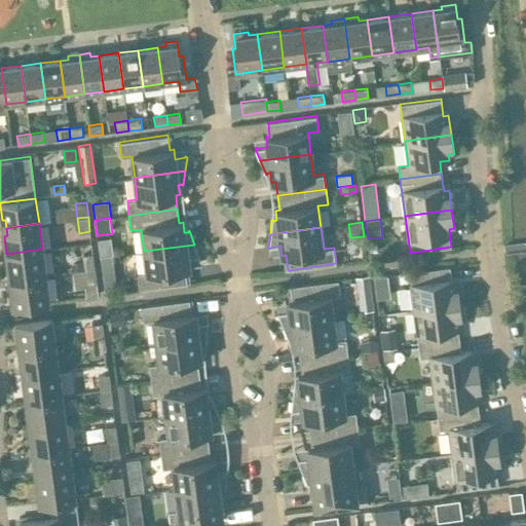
[(111,237),(98,239),(100,257),(113,255),(111,237)]
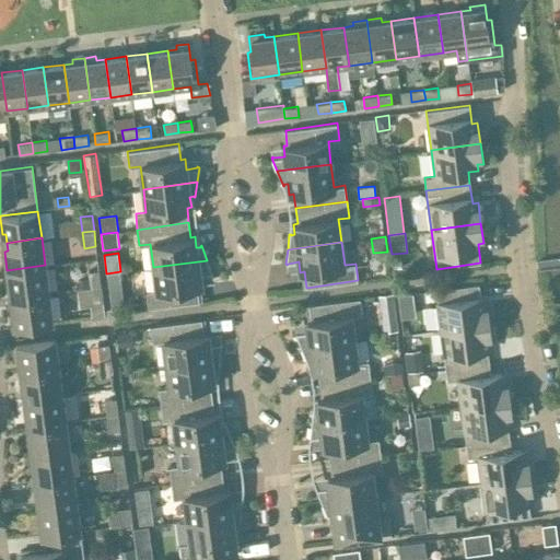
[(212,273),(207,260),(153,267),(156,290),(146,291),(148,308),(199,302),(197,286),(201,286),(200,275),(211,273),(211,275),(212,273)]
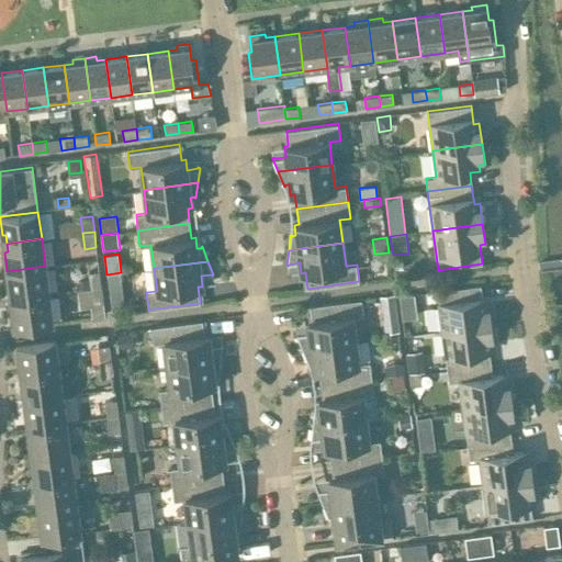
[(13,290),(14,299),(48,293),(45,266),(7,271),(10,290),(13,290)]
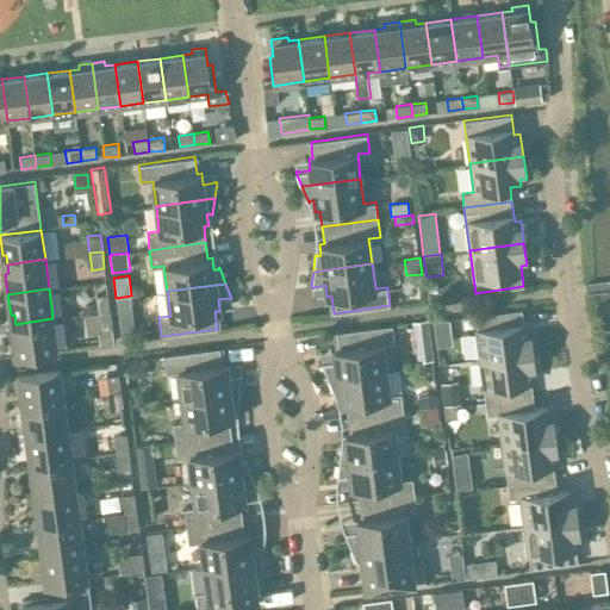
[(97,304),(98,312),(110,311),(107,294),(95,296),(97,304)]
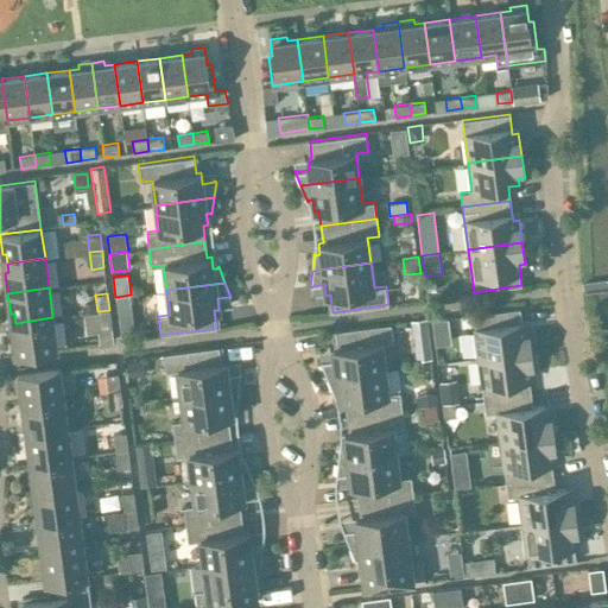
[(96,303),(86,305),(87,314),(97,311),(96,303)]
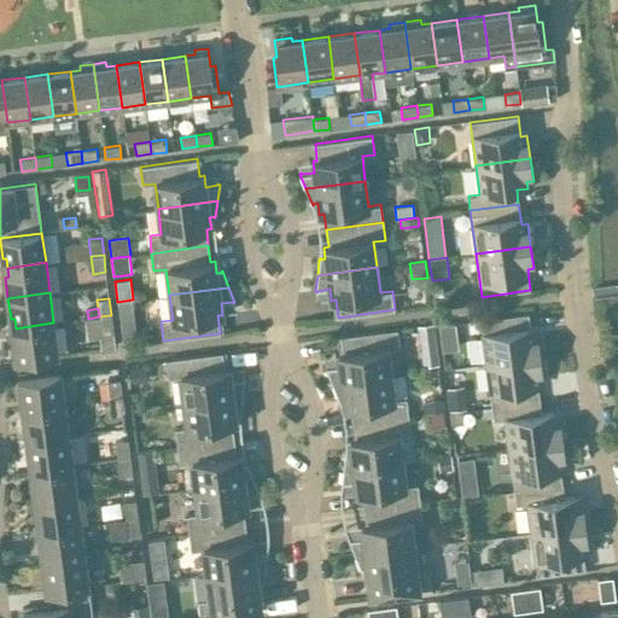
[(481,320),(485,363),(540,356),(537,333),(531,334),(529,314),(481,320)]
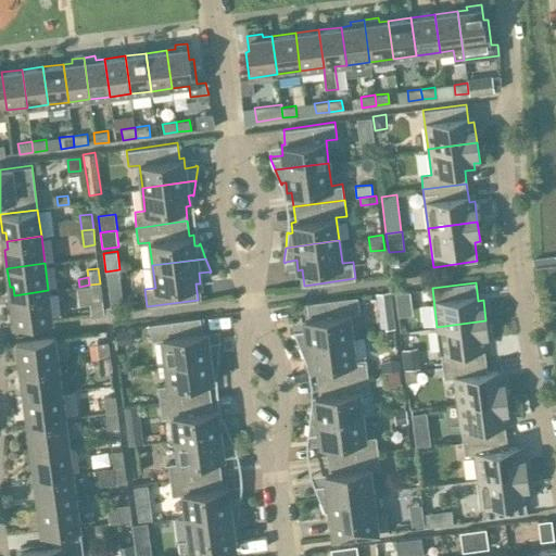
[(100,283),(89,285),(91,301),(102,299),(100,283)]
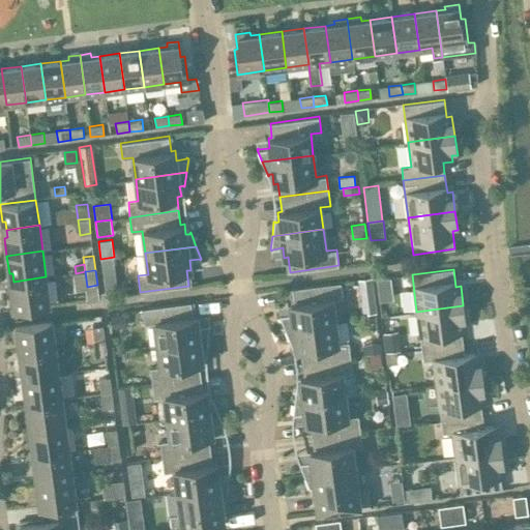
[(50,303),(46,276),(13,282),(15,289),(11,290),(13,308),(50,303)]
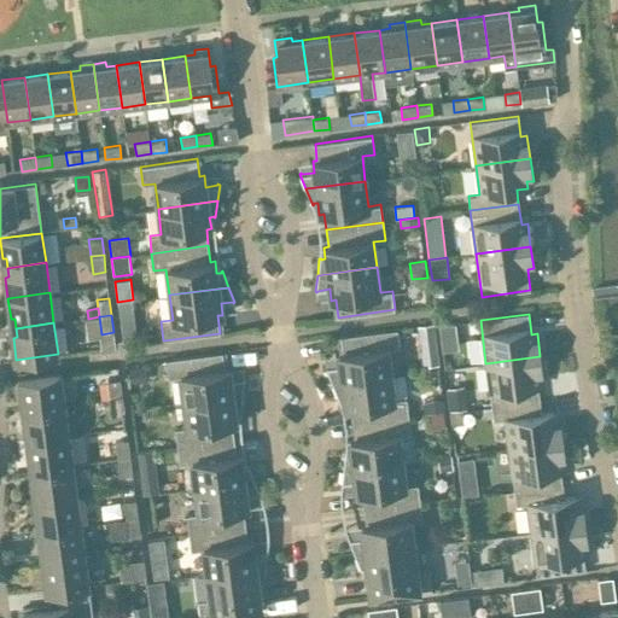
[(452,324),(439,325),(441,336),(456,333),(455,322),(452,324)]
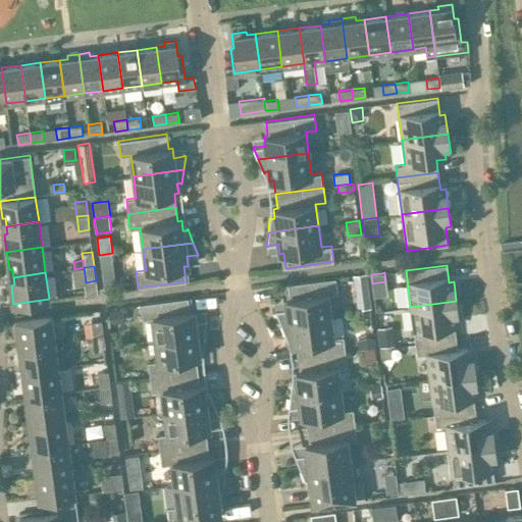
[(367,289),(365,274),(354,275),(355,285),(360,290),(367,289)]
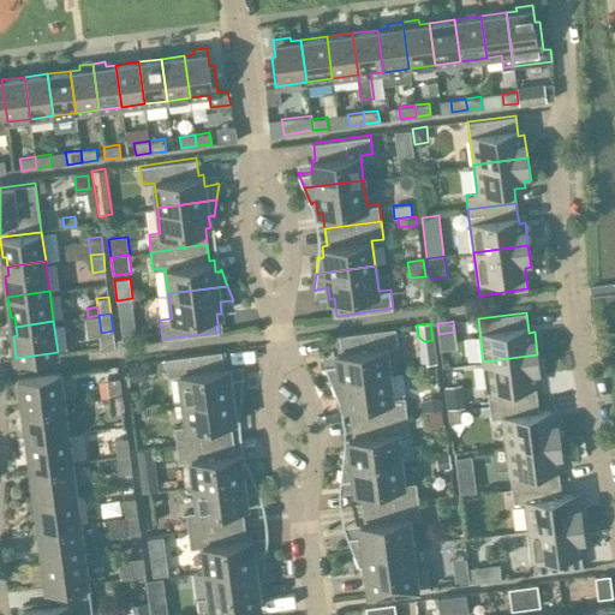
[(135,327),(121,329),(121,333),(123,344),(133,342),(137,341),(135,327)]
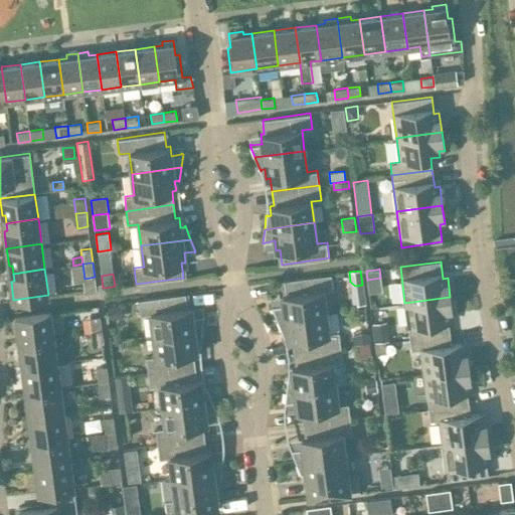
[(271,306),(276,318),(326,312),(323,291),(333,290),(331,274),(284,280),(286,295),(282,295),(283,305),(273,306),(273,305),(271,306)]
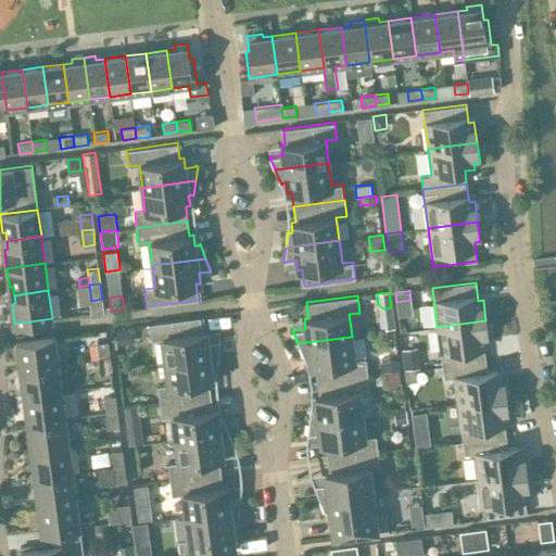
[(162,339),(165,362),(218,354),(220,339),(218,339),(218,340),(207,342),(206,331),(202,332),(200,316),(149,324),(151,340),(162,339)]
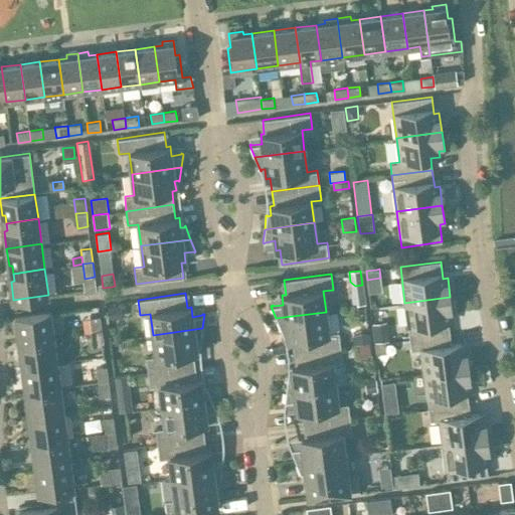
[(404,303),(409,339),(450,333),(448,316),(453,316),(450,297),(404,303)]
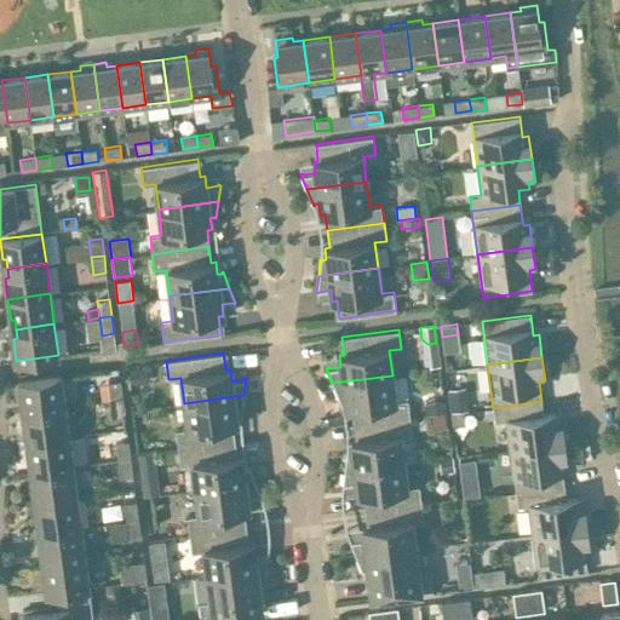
[(145,365),(128,367),(131,383),(147,380),(145,365)]
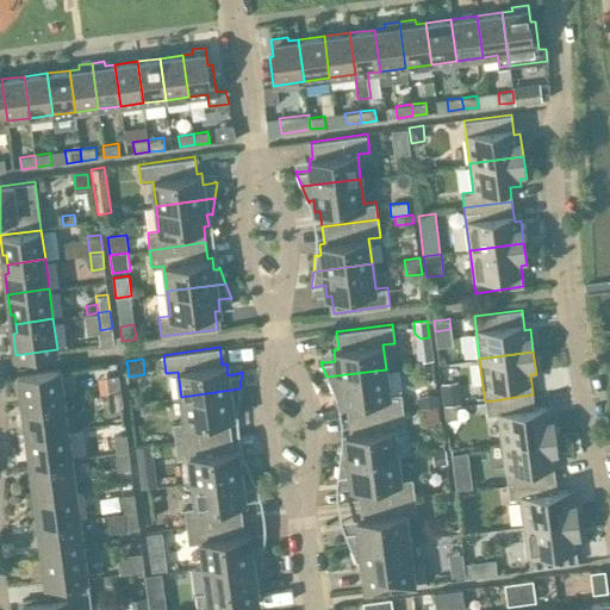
[(25,394),(26,404),(64,399),(60,368),(18,374),(20,396),(25,394)]
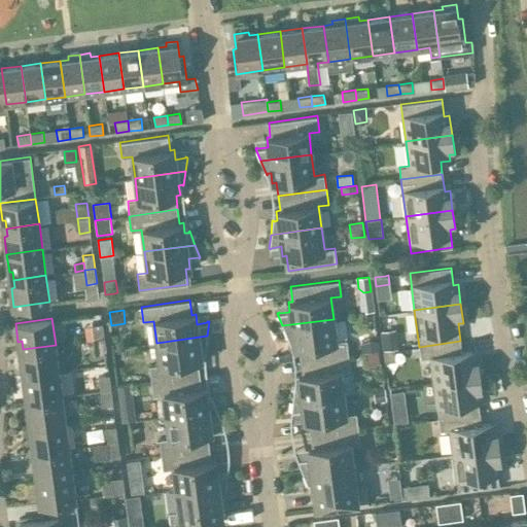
[(337,341),(334,319),(282,325),(288,340),(289,339),(289,338),(292,338),(294,347),(299,347),(300,360),(348,354),(346,339),(337,341)]
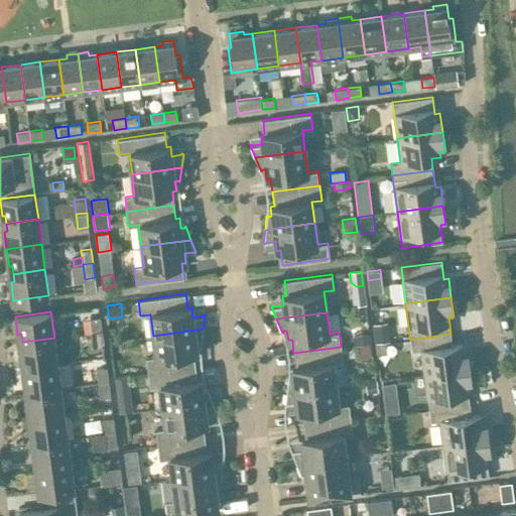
[(92,333),(102,332),(100,316),(90,318),(92,333)]
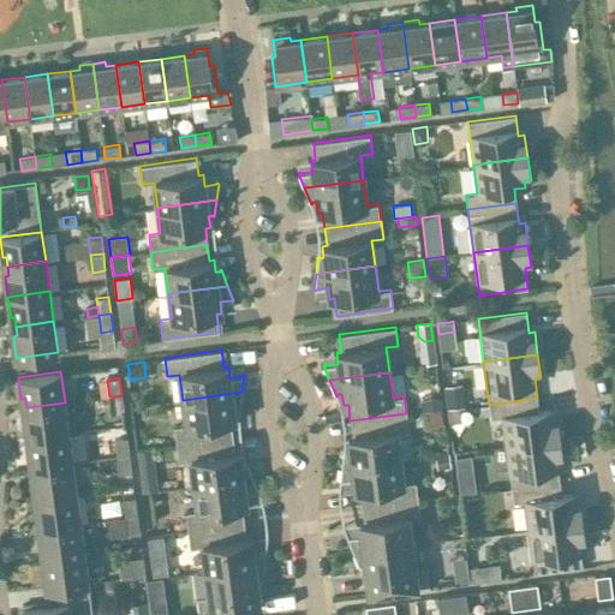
[(240,408),(242,392),(183,400),(186,425),(174,427),(177,445),(233,436),(231,421),(236,419),(234,408),(238,407),(238,408),(240,408)]
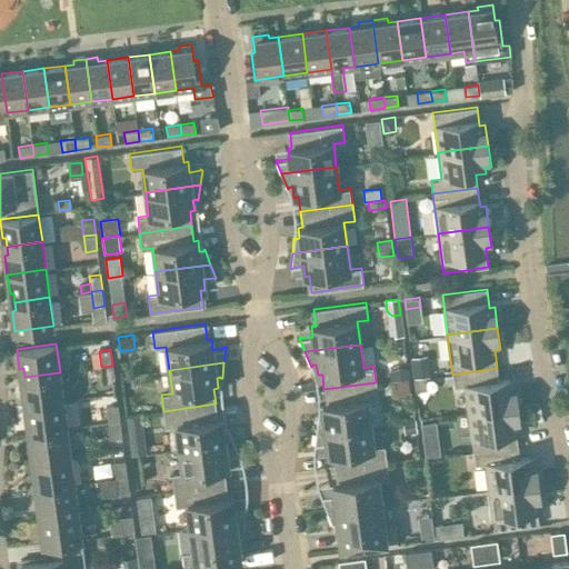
[(115,381),(112,366),(101,367),(103,382),(115,381)]
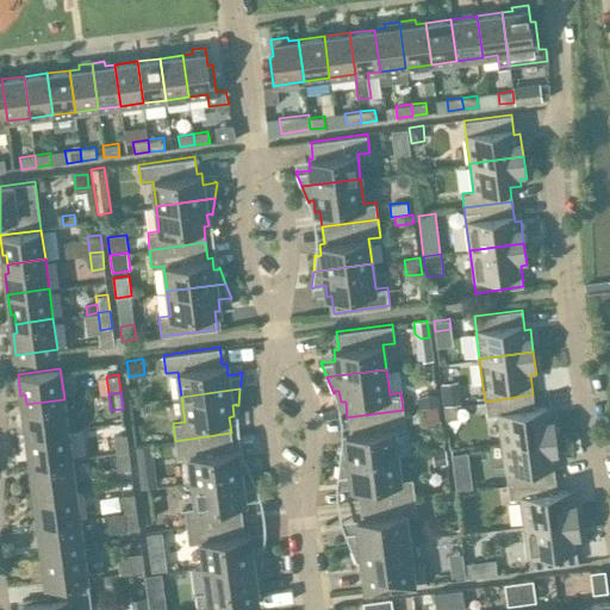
[(460,394),(442,396),(443,405),(461,403),(460,394)]
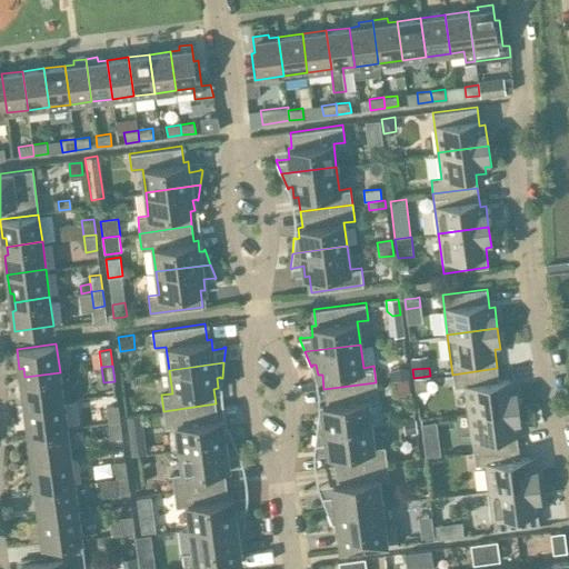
[(498,380),(497,368),(452,375),(455,387),(465,386),(468,412),(518,406),(516,385),(510,386),(509,379),(498,380)]
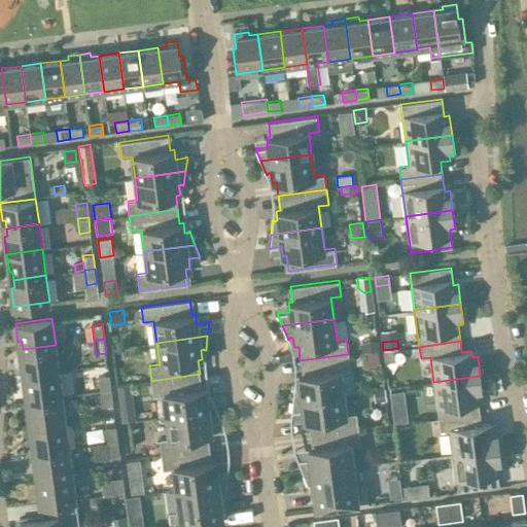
[(377,343),(359,345),(360,353),(369,352),(378,351),(377,343)]
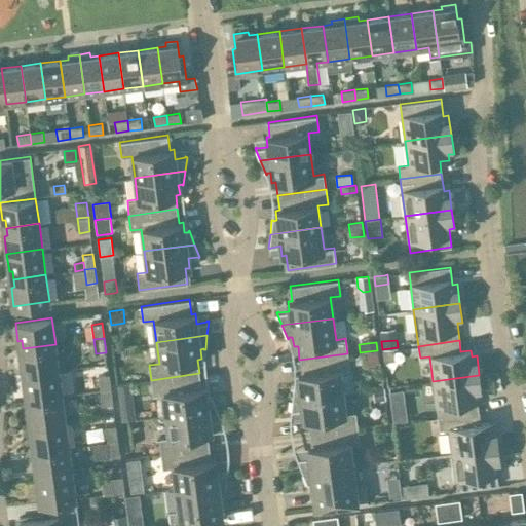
[(59,370),(55,344),(23,348),(24,357),(20,357),(23,375),(59,370)]
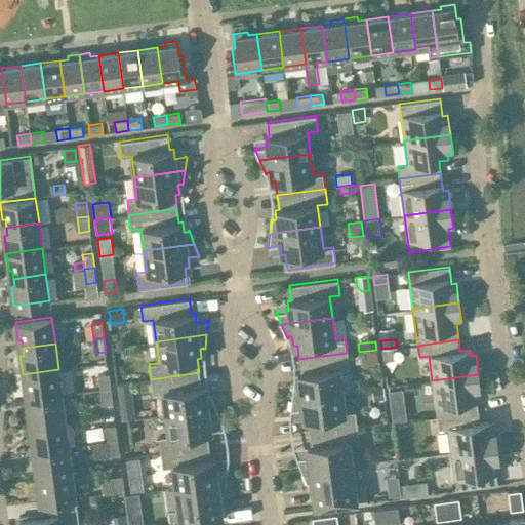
[(393,351),(381,353),(384,364),(394,362),(393,351)]
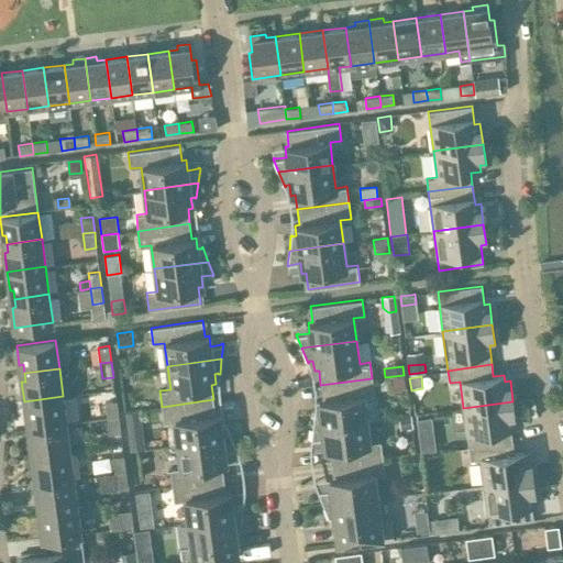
[(374,395),(372,378),(320,385),(322,400),(318,400),(320,411),(316,412),(316,411),(315,411),(312,427),(366,419),(364,396),(374,395)]
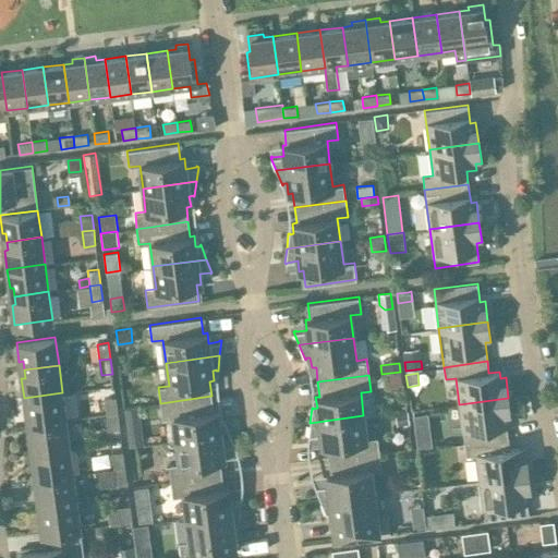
[(65,420),(62,392),(24,398),(26,416),(29,415),(31,424),(65,420)]
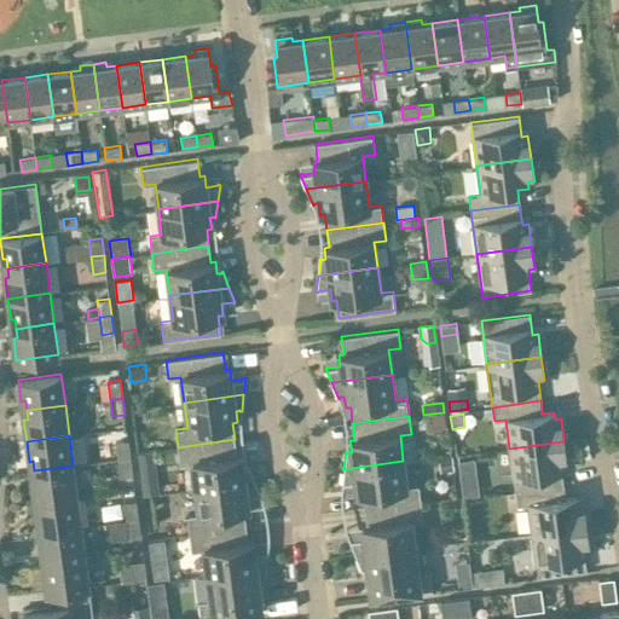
[(236,456),(235,439),(178,447),(180,464),(191,463),(195,489),(255,481),(248,464),(247,466),(247,467),(243,467),(241,455),(236,456)]
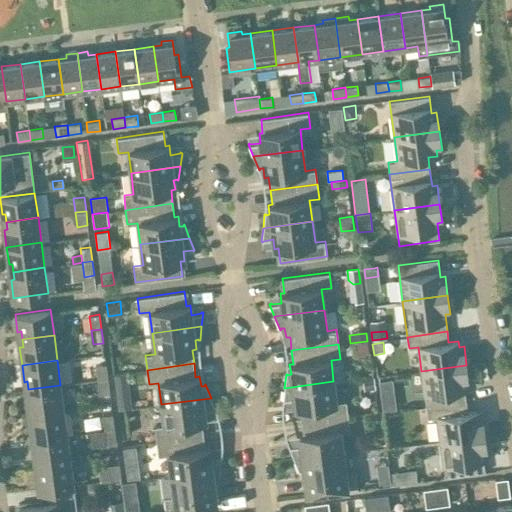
[(96,365),(98,380),(108,379),(106,364),(96,365)]
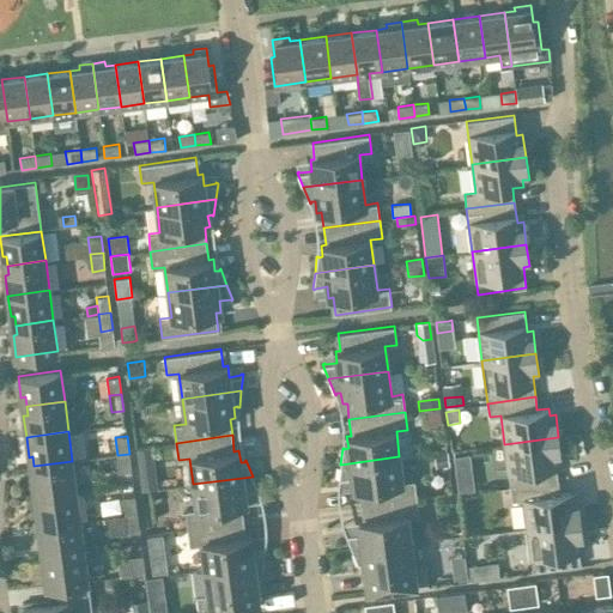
[(504,444),(510,487),(558,480),(556,460),(562,460),(558,437),(504,444)]
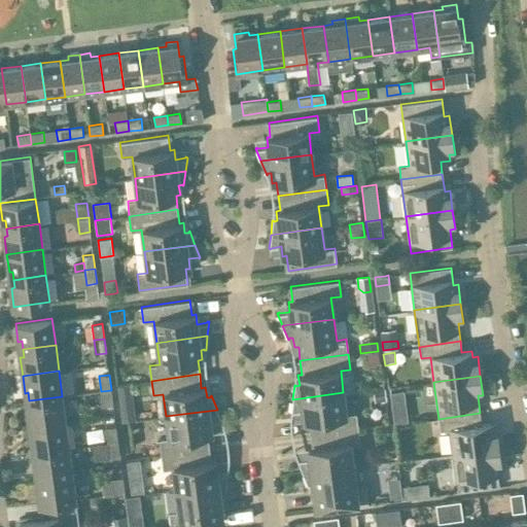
[(133,396),(131,385),(117,387),(118,398),(133,396)]
